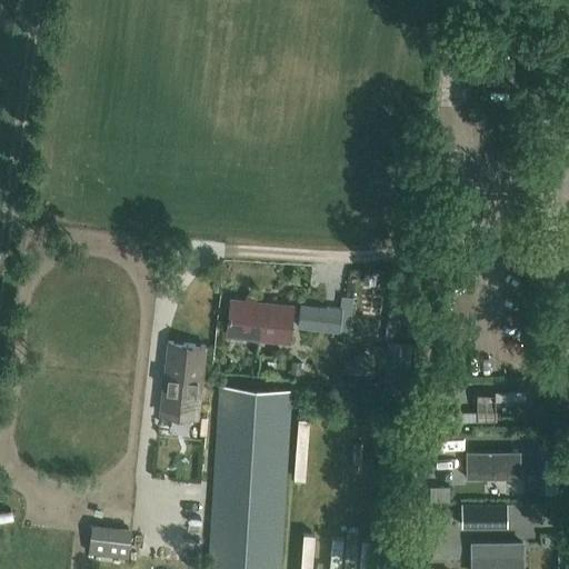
[(167,265),(160,252),(148,258),(153,271),(167,265)]
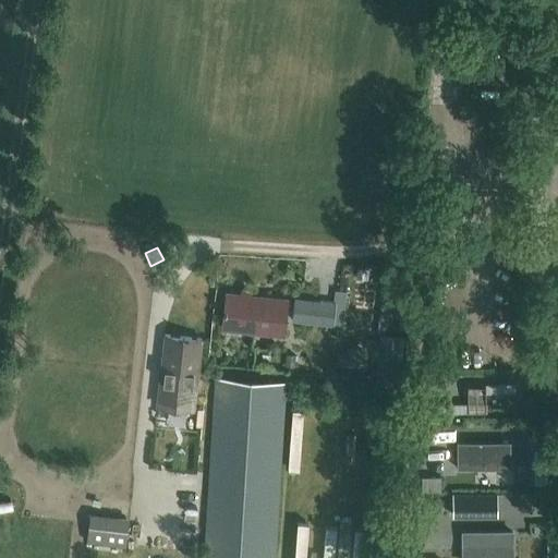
[(368,280),(370,270),(359,268),(356,279),(368,280)]
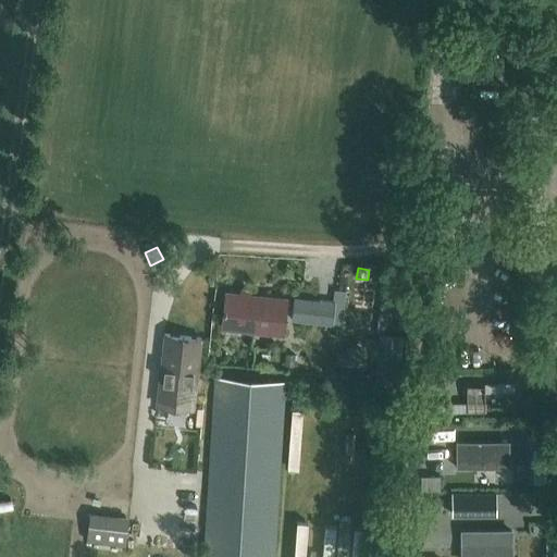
[(342,323),(345,292),(334,291),(333,301),(294,297),(292,319),(333,324),(333,323),(342,323)]
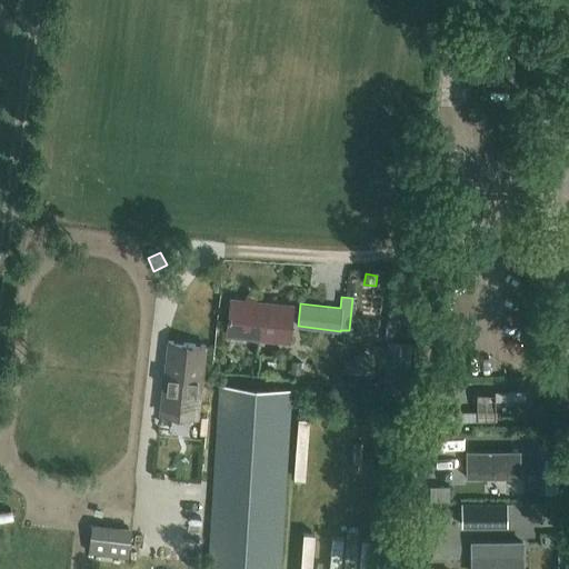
[(290,339),(292,305),(230,299),(227,333),(290,339)]
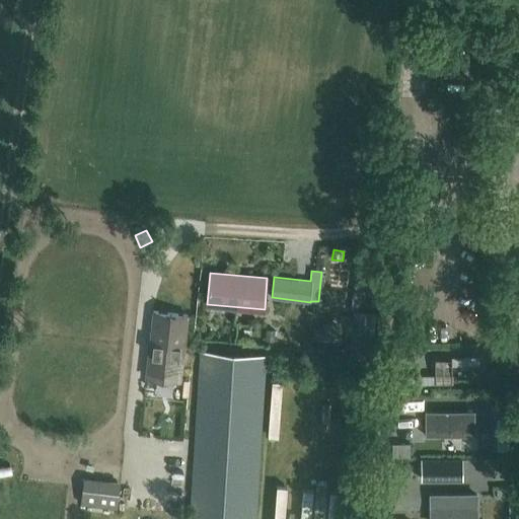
[(179,379),(187,314),(152,310),(145,375),(179,379)]
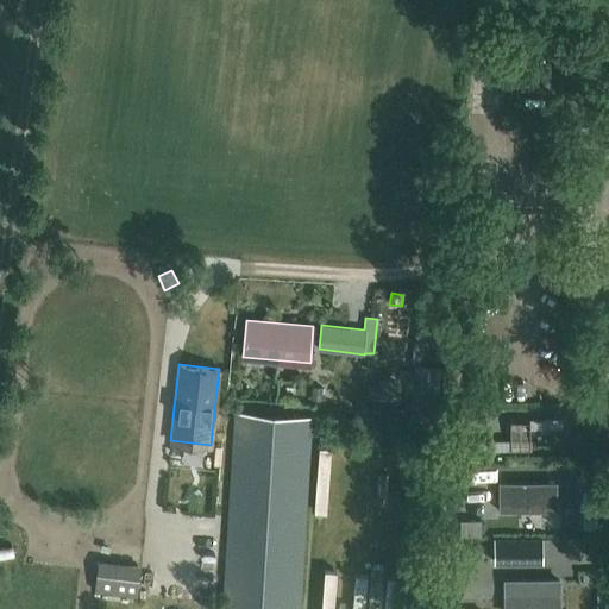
[(441,366),(415,364),(410,415),(435,418),(441,366)]
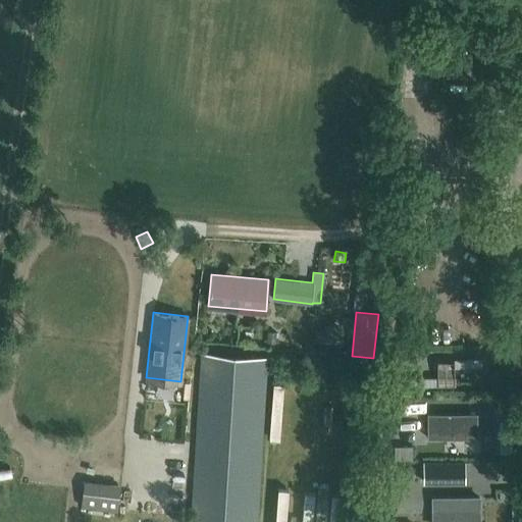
[(274,343),(275,331),(267,331),(266,343),(274,343)]
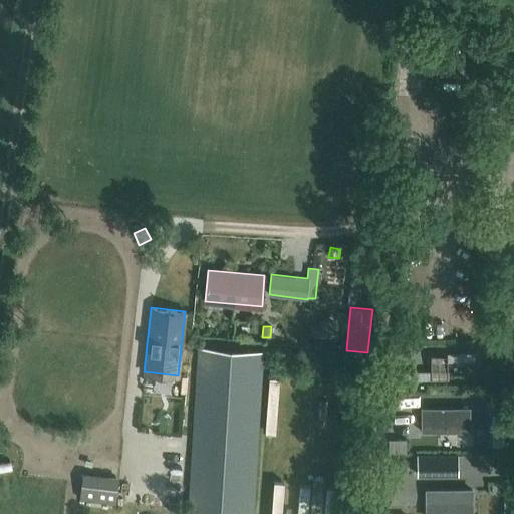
[(252,513),(262,351),(198,347),(188,513),(252,513)]
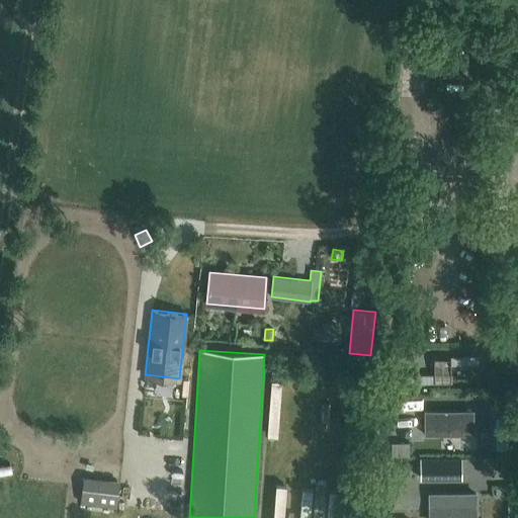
[(457,368),(457,352),(411,352),(411,379),(449,379),(449,368),(457,368)]
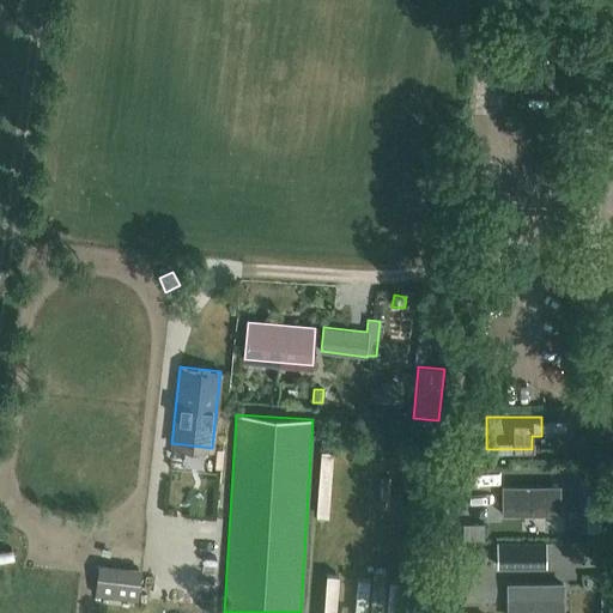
[(547,492),(547,473),(492,473),(492,505),(538,505),(539,492),(547,492)]
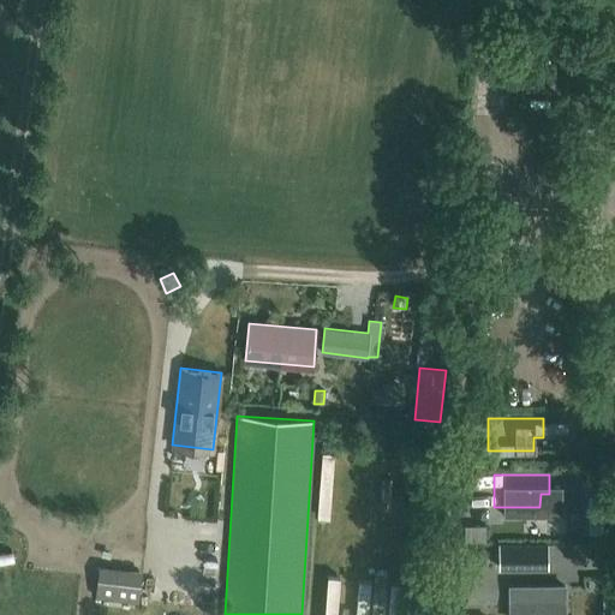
[(466,526),(466,542),(485,542),(485,525),(466,526)]
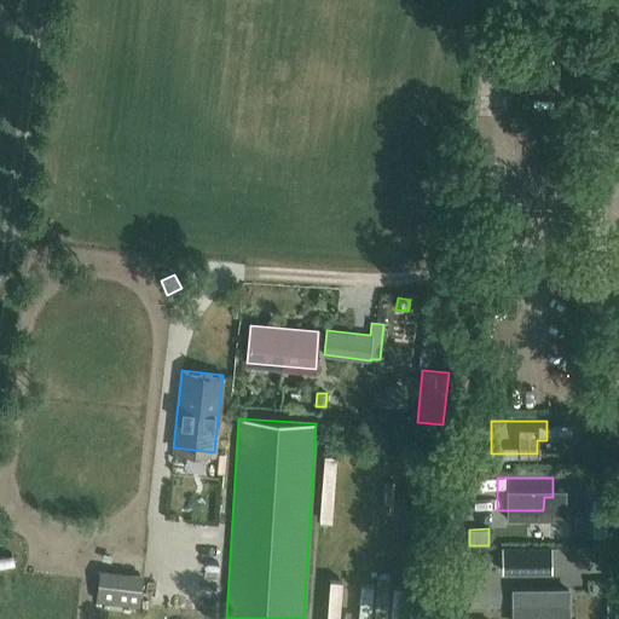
[(560,554),(560,534),(504,534),(504,567),(551,567),(551,554),(560,554)]
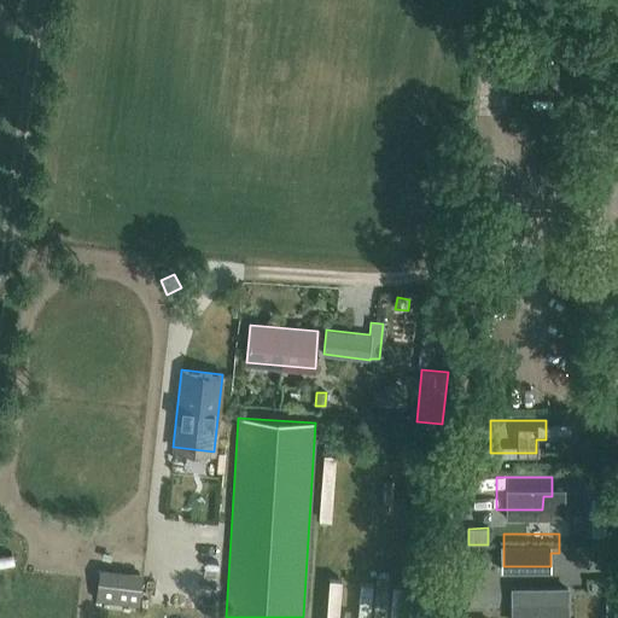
[(140,607),(145,575),(101,569),(97,600),(140,607)]
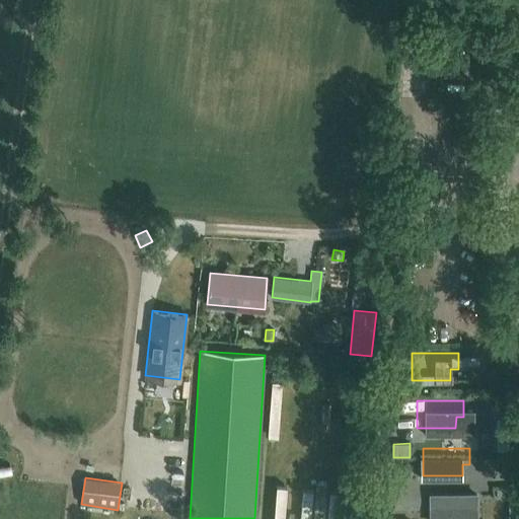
[(430,496),(430,518),(469,518),(470,512),(477,512),(477,496),(430,496)]
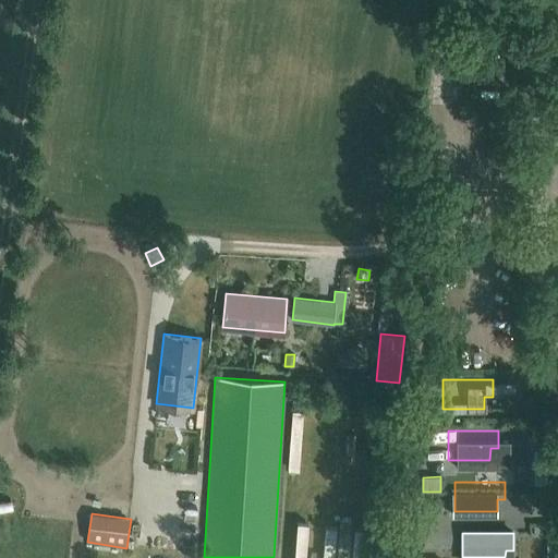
[(195,556),(196,546),(186,545),(185,556),(195,556)]
